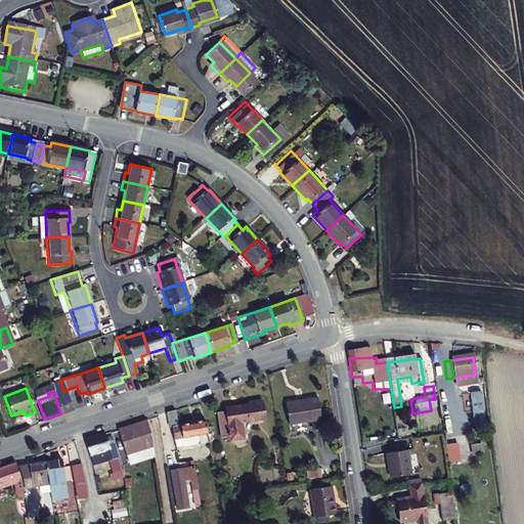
[(313,395),(281,400),(285,423),(317,418),(313,395)]
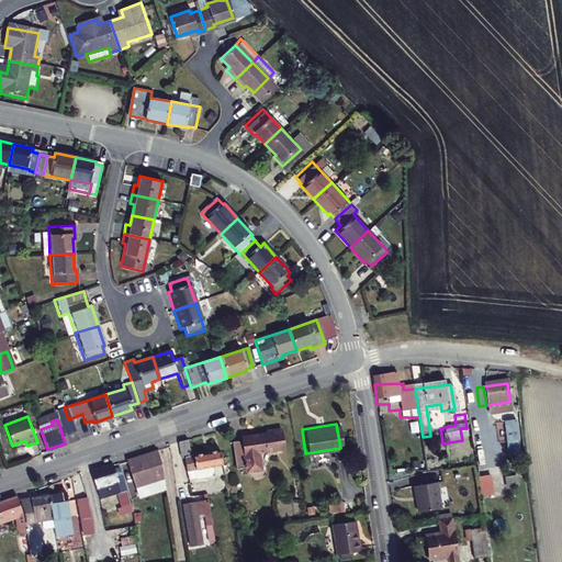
[(237,439),(228,441),(233,469),(242,468),(243,472),(258,469),(255,452),(279,448),(276,427),(260,430),(261,433),(236,437),(237,439)]
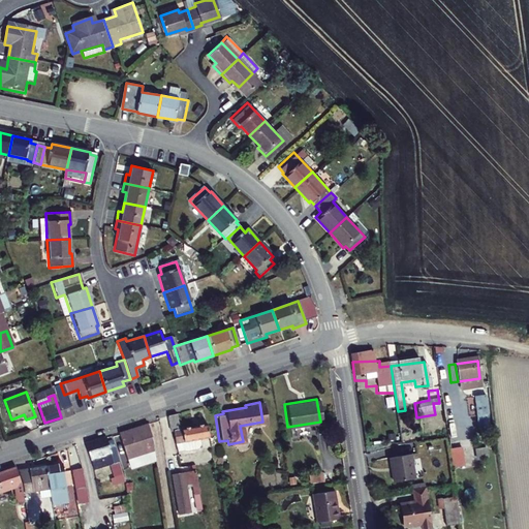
[(206,436),(204,422),(179,425),(176,407),(167,411),(170,427),(173,427),(176,444),(180,444),(179,440),(206,436)]
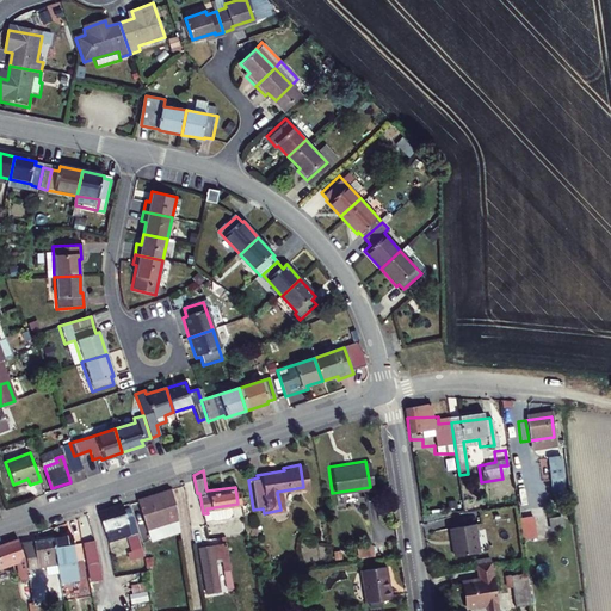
[(144,526),(176,516),(174,507),(167,483),(134,494),(144,526)]
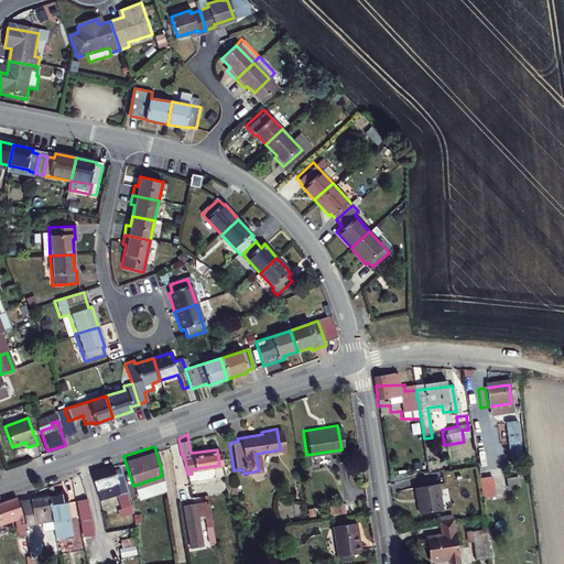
[(111,462),(89,468),(99,498),(117,491),(122,507),(118,508),(121,514),(132,511),(117,464),(112,465),(111,462)]
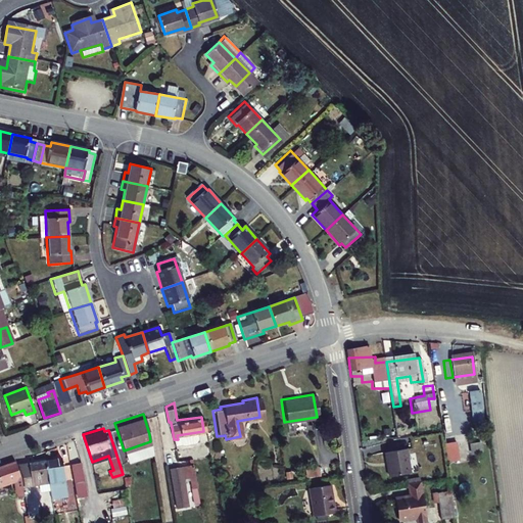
[(448,462),(471,457),(470,452),(481,449),(479,441),(468,443),(466,431),(442,436),(448,462)]
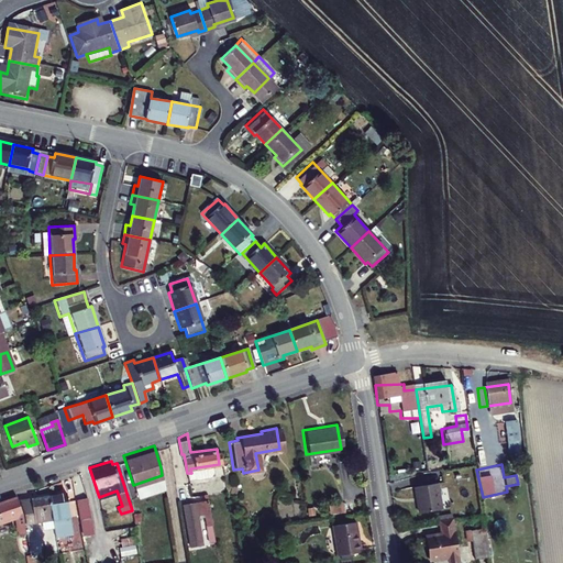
[(133,485),(136,496),(163,486),(162,475),(133,485)]
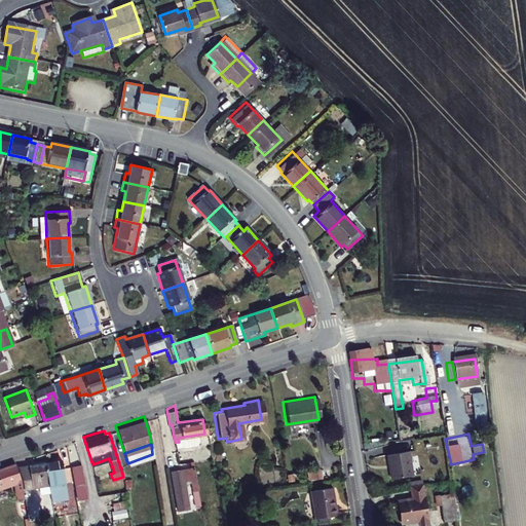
[(61,481),(55,457),(43,459),(47,483),(61,481)]
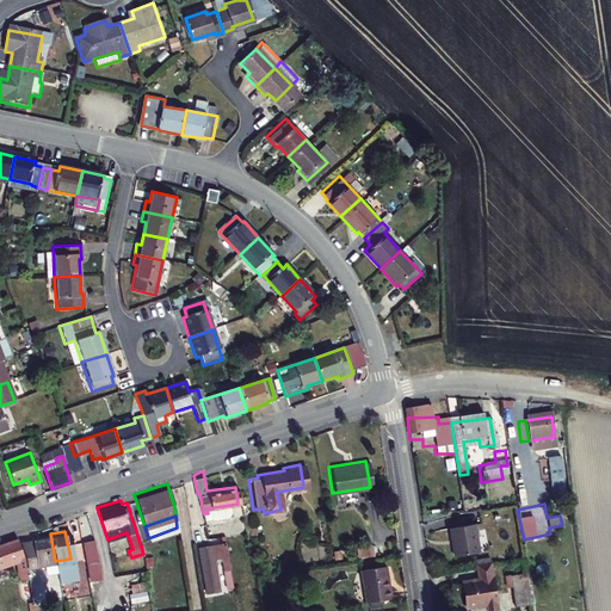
[(475,532),(468,534),(470,548),(473,563),(480,562),(475,532)]
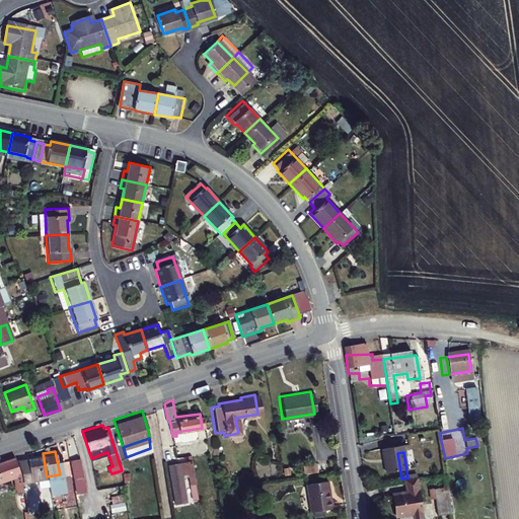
[(43,453),(18,457),(22,469),(24,480),(47,476),(43,453)]
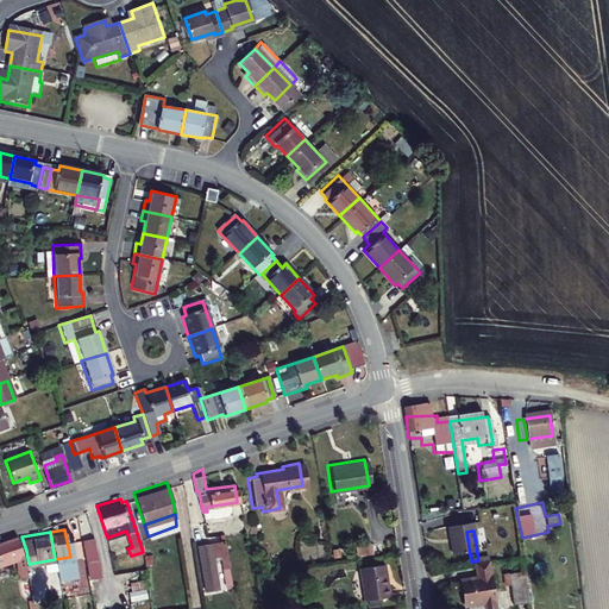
[(447,534),(450,548),(469,546),(466,532),(447,534)]
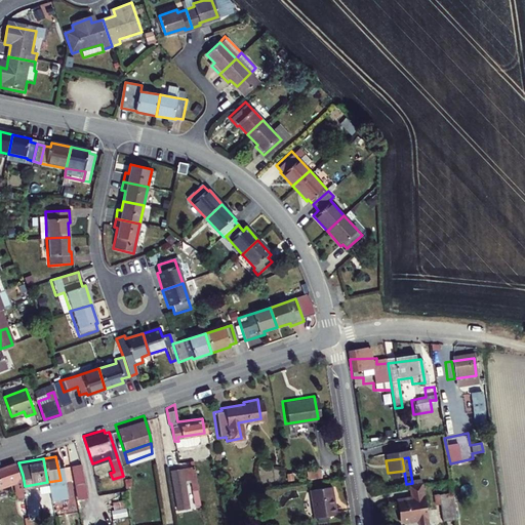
[(21,476),(14,460),(0,465),(0,483),(10,481),(12,496),(23,495),(21,476)]
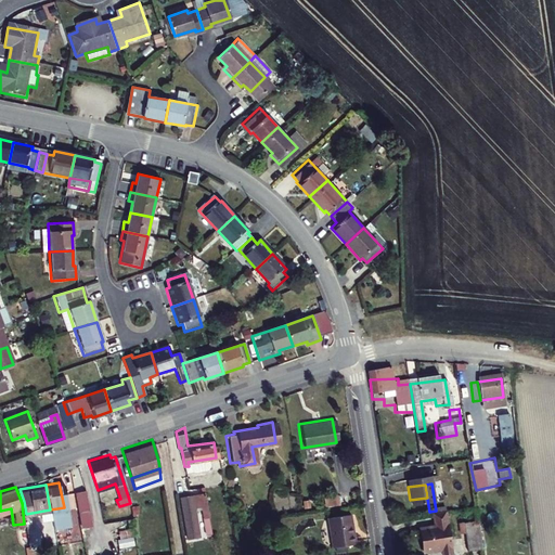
[(74,490),(81,527),(91,525),(84,489),(74,490)]
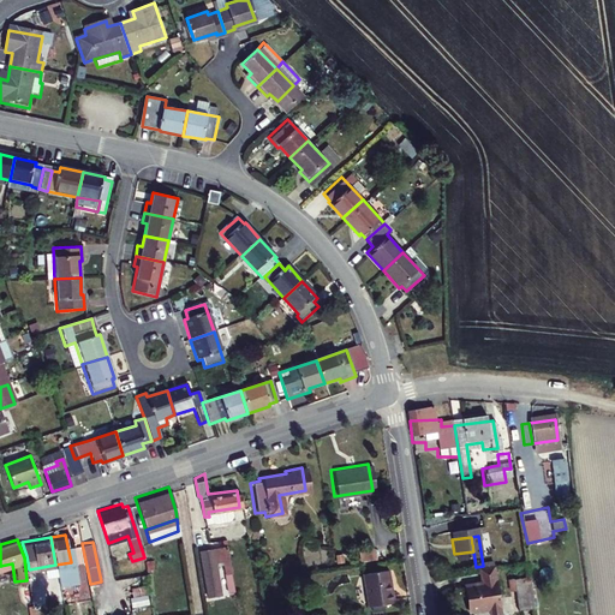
[(226,545),(199,550),(206,585),(208,596),(220,593),(214,561),(222,560),(224,575),(230,574),(226,545)]
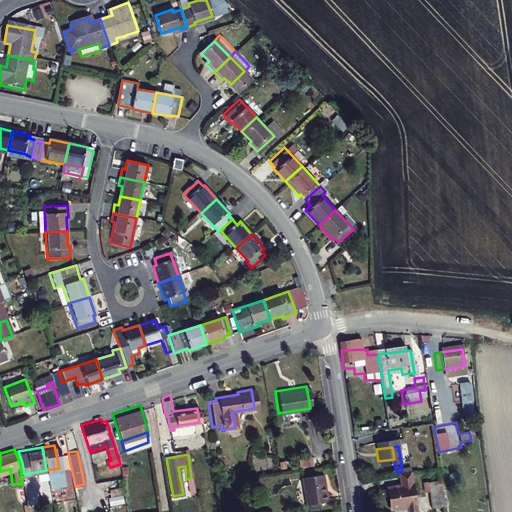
[(296,461),(297,470),(311,468),(309,459),(296,461)]
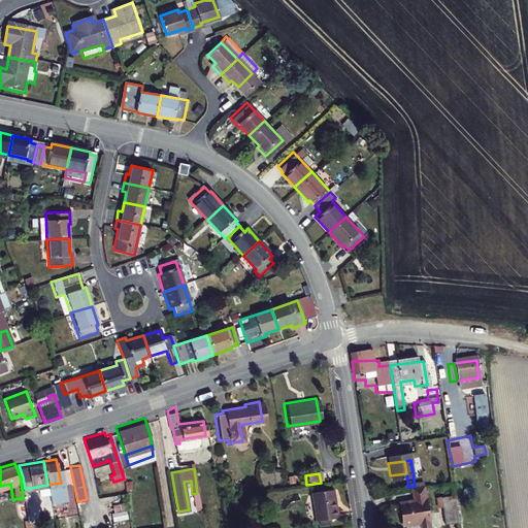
[(406,473),(390,475),(392,490),(408,487),(406,473)]
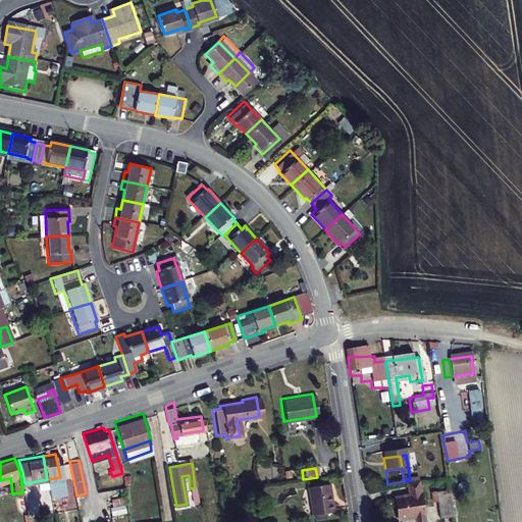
[(75,521),(67,483),(60,485),(67,521),(75,521)]
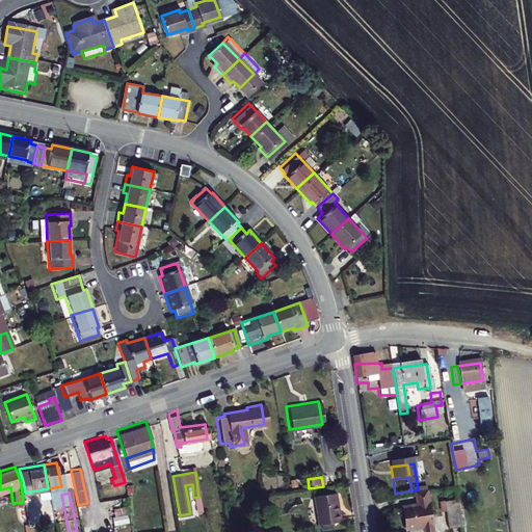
[(335,495),(313,498),(317,528),(339,524),(335,495)]
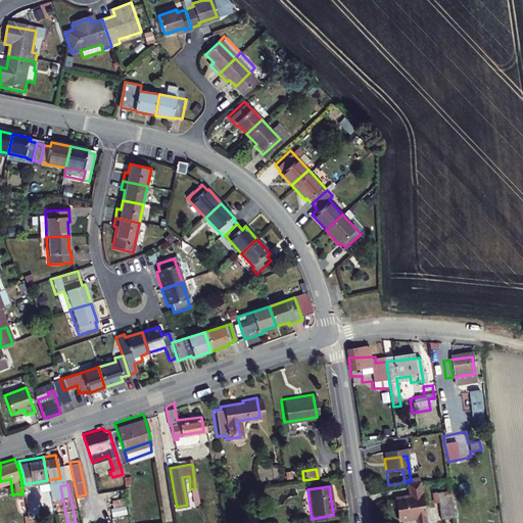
[(410,522),(422,522),(417,487),(406,488),(408,500),(410,522)]
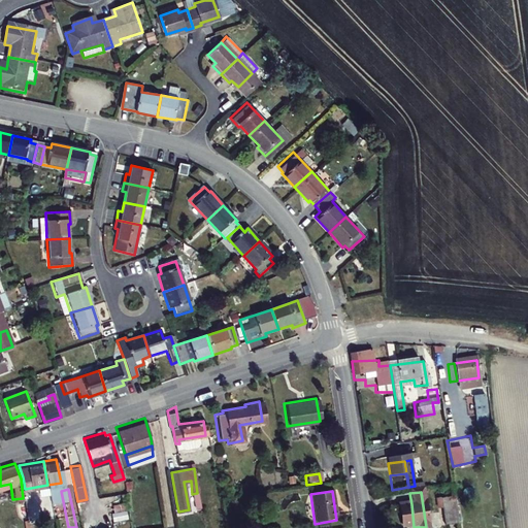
[(436,501),(441,526),(455,523),(449,498),(436,501)]
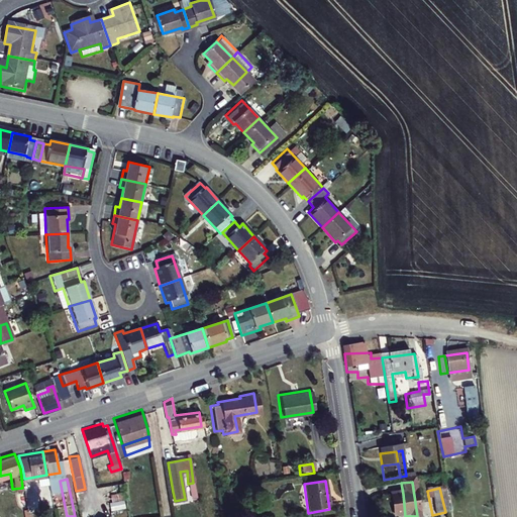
[(405,516),(403,494),(388,497),(391,516),(405,516)]
